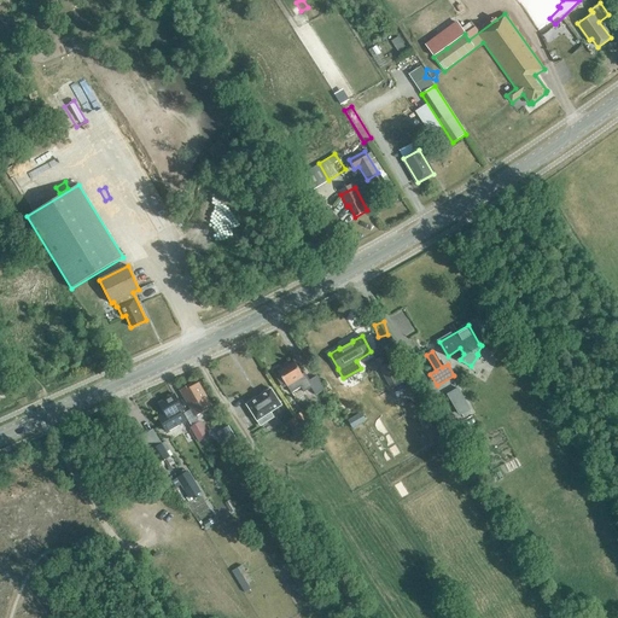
[(390,388),(398,383),(384,356),(375,361),(390,388)]
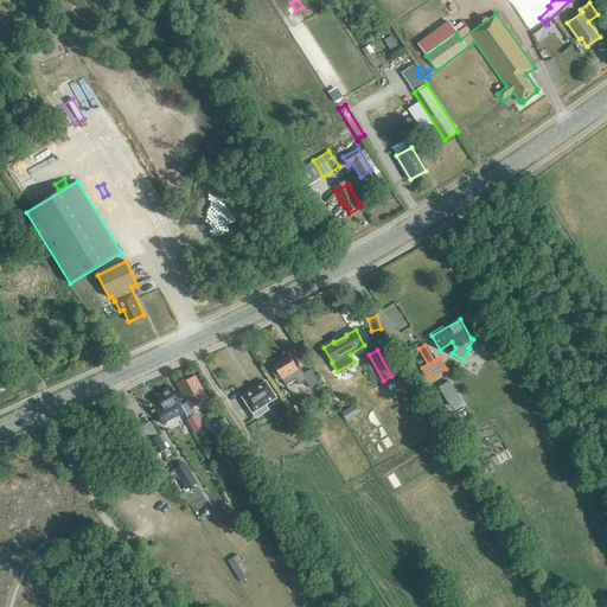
[(305,381),(310,388),(319,383),(311,370),(304,374),(299,366),(296,368),(289,356),(273,365),(275,369),(272,371),(278,379),(281,378),(286,385),(296,379),(300,384),(305,381)]
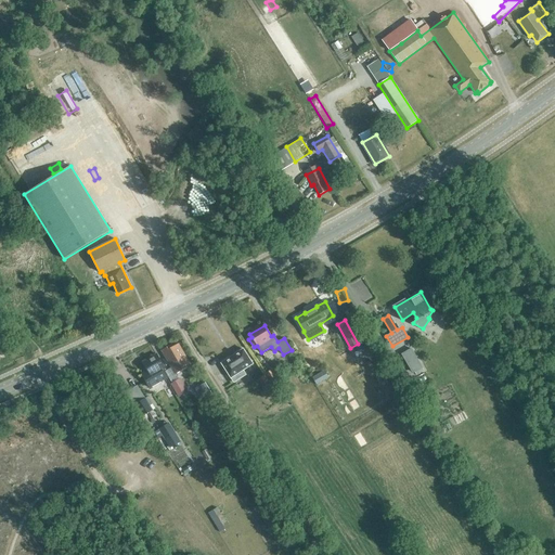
[(169,346),(162,351),(175,374),(190,365),(178,345),(171,348),(169,346)]
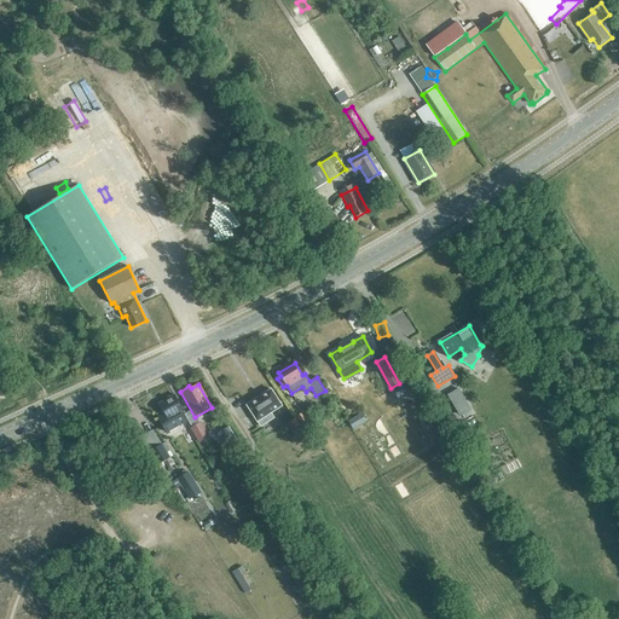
[(470,410),(458,389),(449,395),(461,416),(463,415),(464,417),(470,414),(469,411),(470,410)]
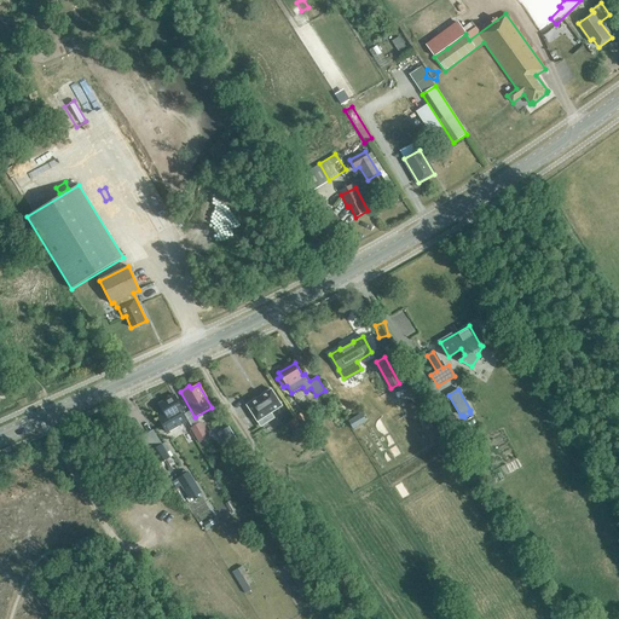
[(271,391),(247,406),(260,427),(273,418),(270,414),(281,406),(271,391)]
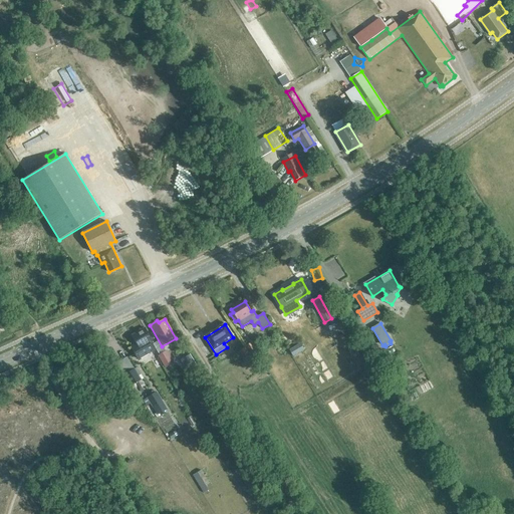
[(339,337),(346,335),(343,327),(337,329),(339,337)]
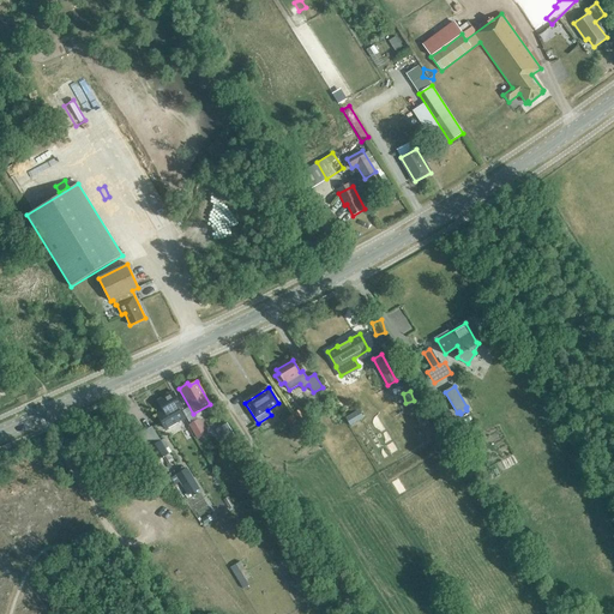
[(173,392),(157,401),(163,410),(156,414),(166,429),(184,419),(179,410),(182,408),(173,392)]
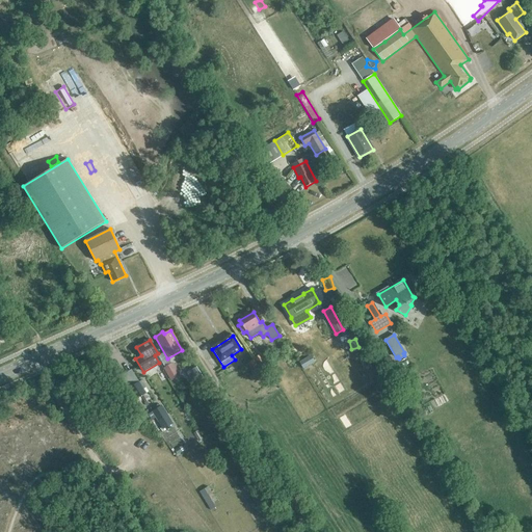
[(324,356),(329,351),(324,346),(320,350),(324,356)]
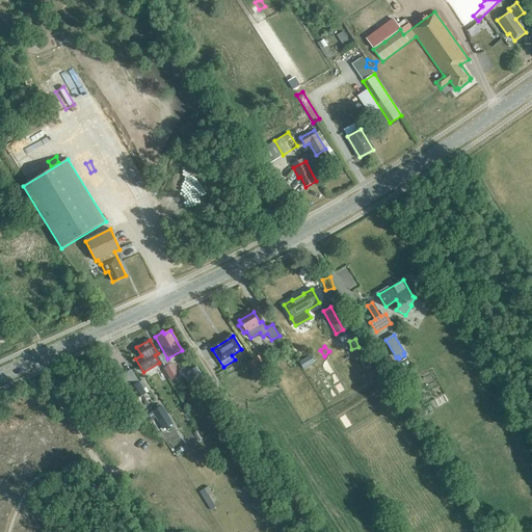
[(261,368),(266,365),(260,354),(255,357),(261,368)]
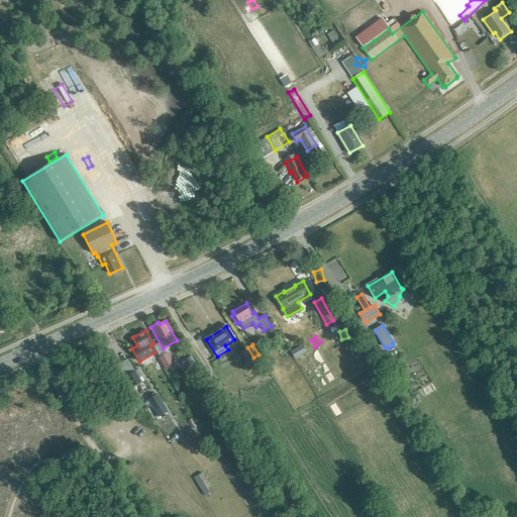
[(295,358),(306,352),(302,345),(291,351),(295,358)]
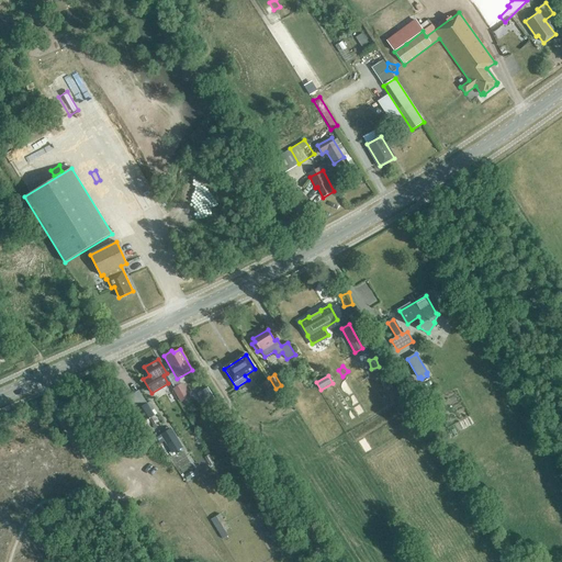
[(271,400),(279,395),(268,380),(261,384),(271,400)]
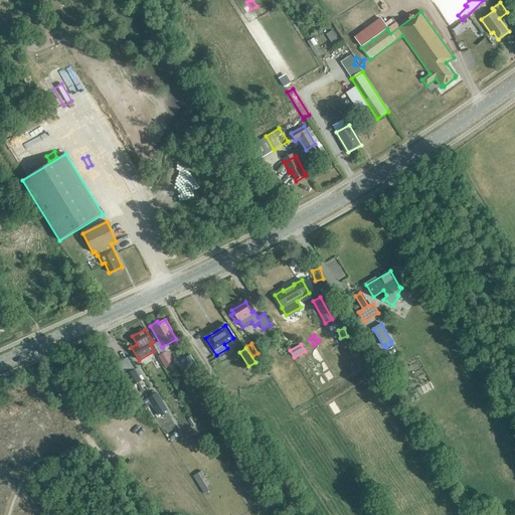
[(333,352),(332,350),(320,357),(324,363),(340,353),(338,350),(333,352)]
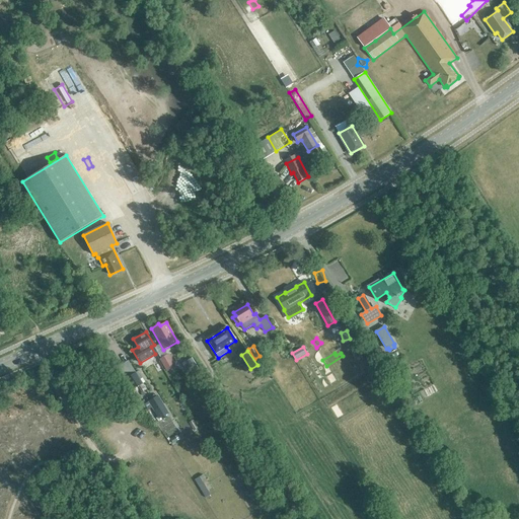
[(175,366),(168,354),(159,359),(167,371),(175,366)]
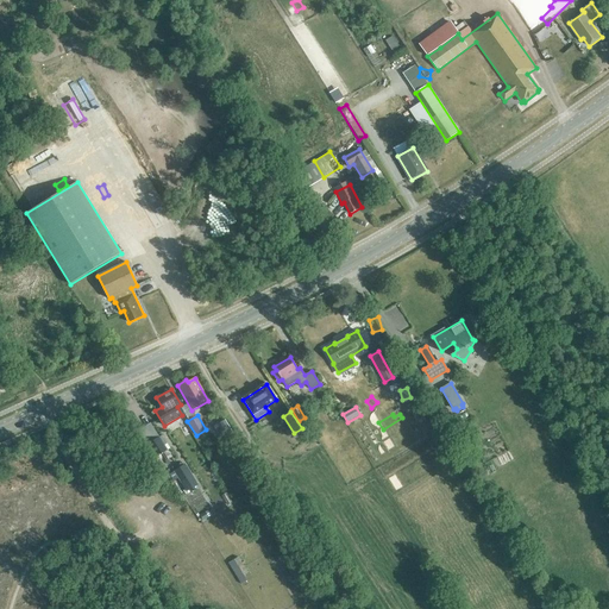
[(473,437),(468,440),(473,450),(479,447),(473,437)]
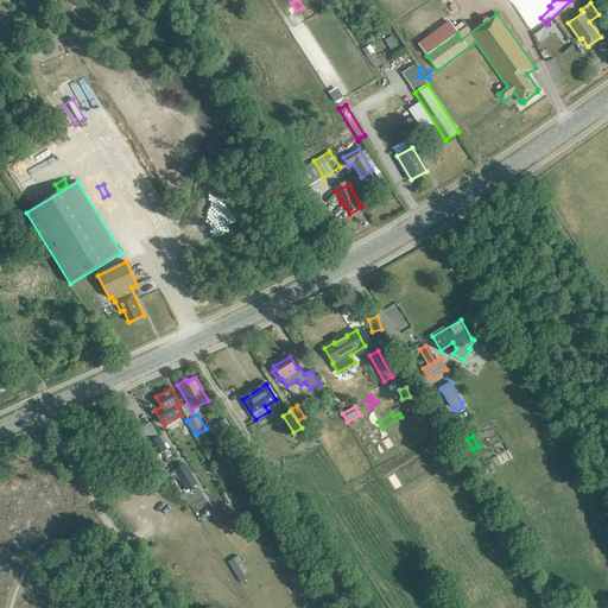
[(159,437),(147,444),(156,457),(168,449),(159,437)]
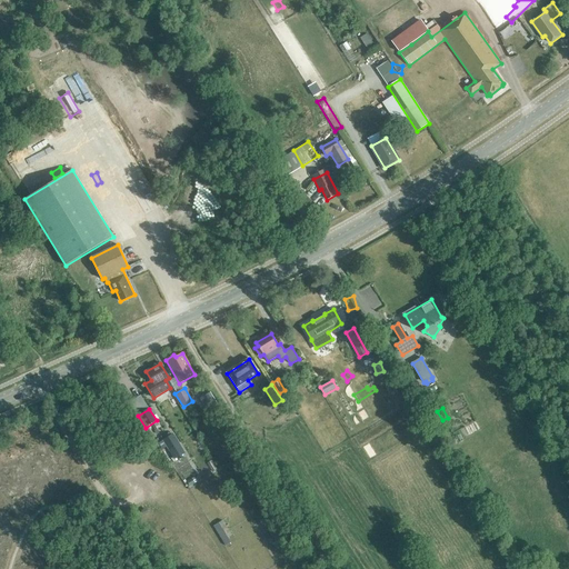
[(156,418),(160,425),(166,420),(161,415),(156,418)]
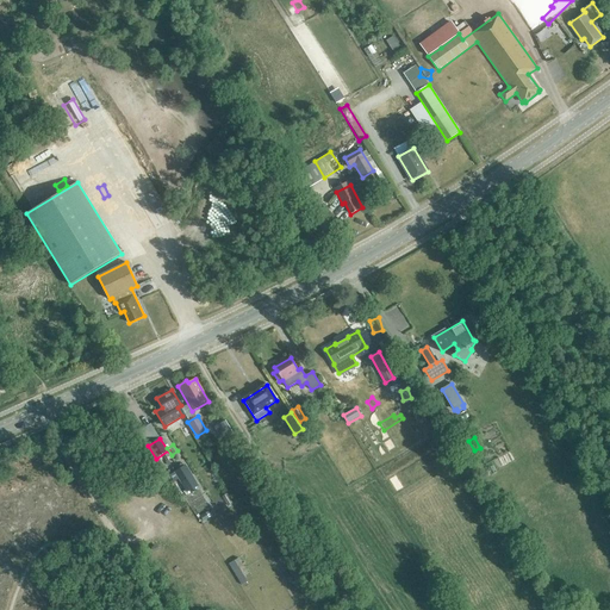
[(186,465),(174,472),(187,493),(199,486),(186,465)]
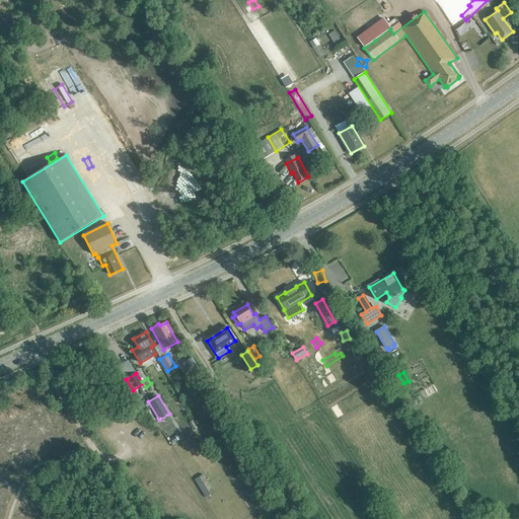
[(194,420),(189,423),(194,431),(199,428),(194,420)]
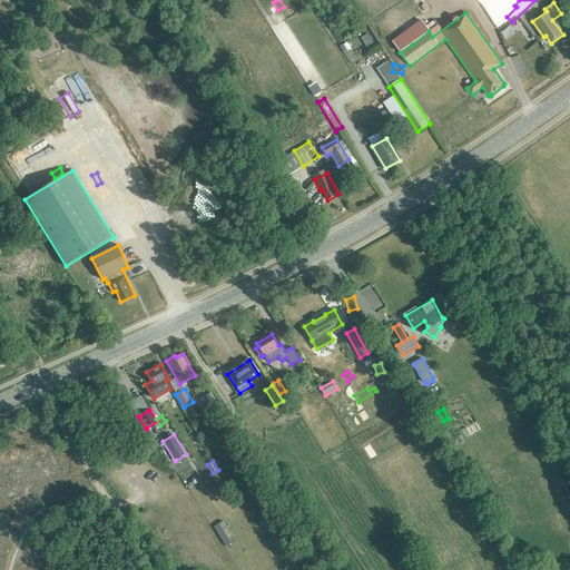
[(232,529),(235,528),(229,516),(219,520),(229,540),(236,537),(232,529)]
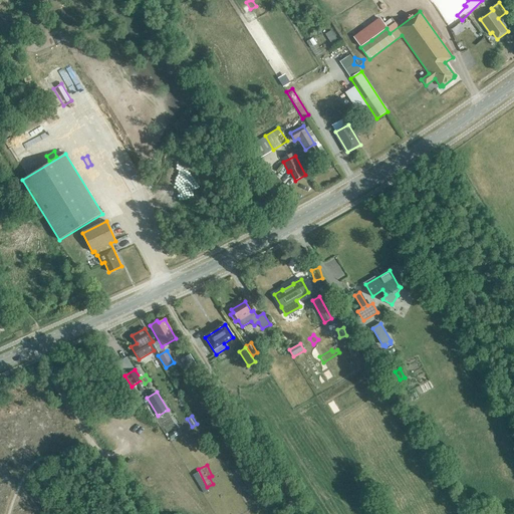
[(197,473),(193,475),(203,493),(208,490),(197,473)]
